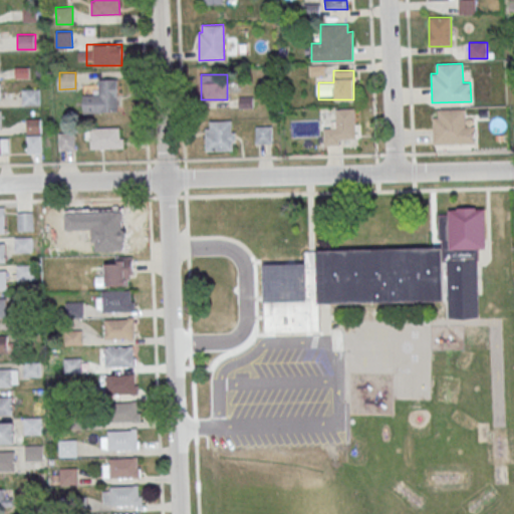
[(117,78),(118,111),(83,112),(83,94),(99,94),(99,78),(117,78)]
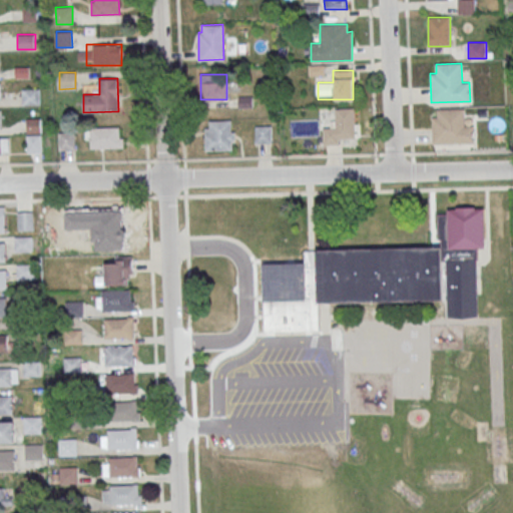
[(40,88),(40,104),(23,105),(22,88),(40,88)]
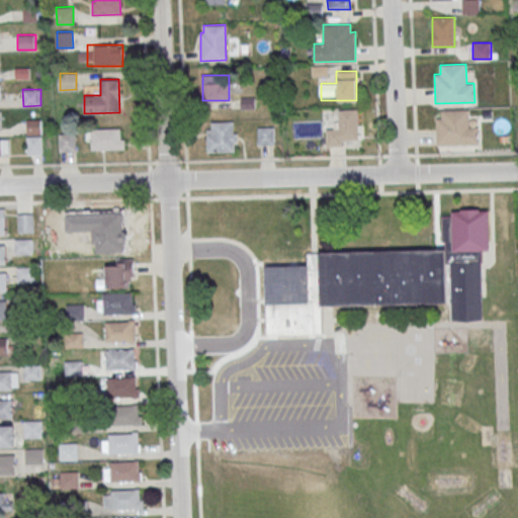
[(356,108),(357,139),(341,140),(342,145),(326,146),(326,128),(339,128),(338,109),(356,108)]
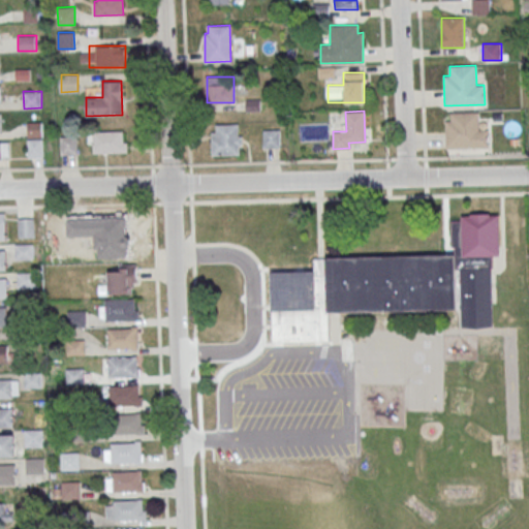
[(445,121),(446,148),(489,147),(488,129),(478,129),(478,112),(450,113),(452,121),(445,121)]
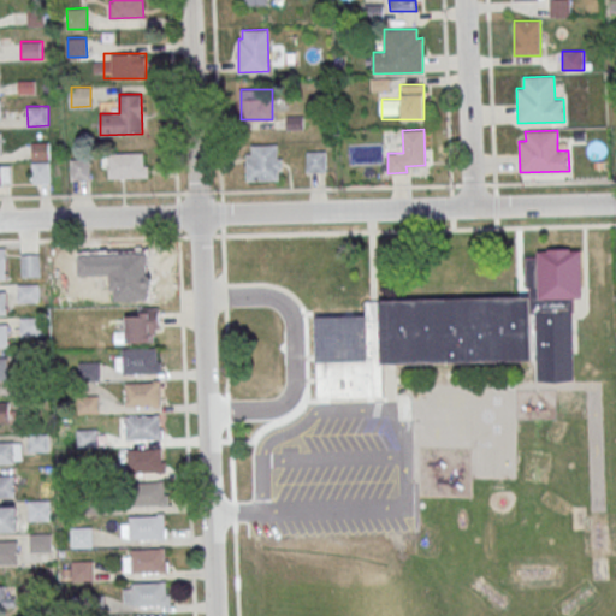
[(246,153),(247,181),(279,179),(278,170),(282,170),(282,158),(278,158),(277,144),(252,144),(252,153),(246,153)]
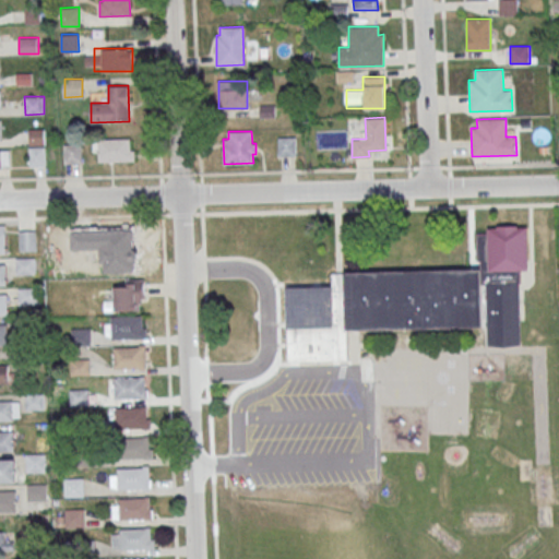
[(296,155),(296,138),(278,138),(278,155),(296,155)]
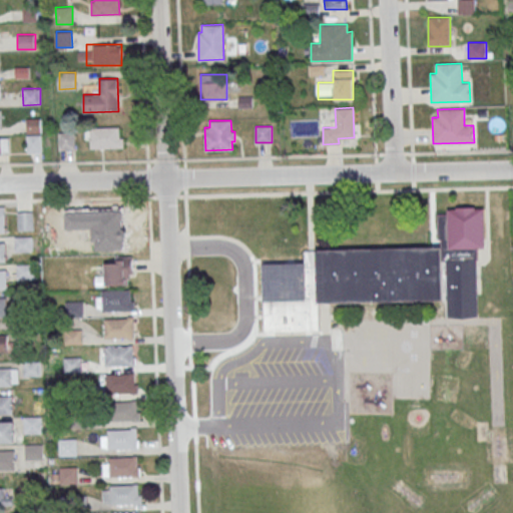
[(123,127),(89,127),(89,148),(123,148),(123,127)]
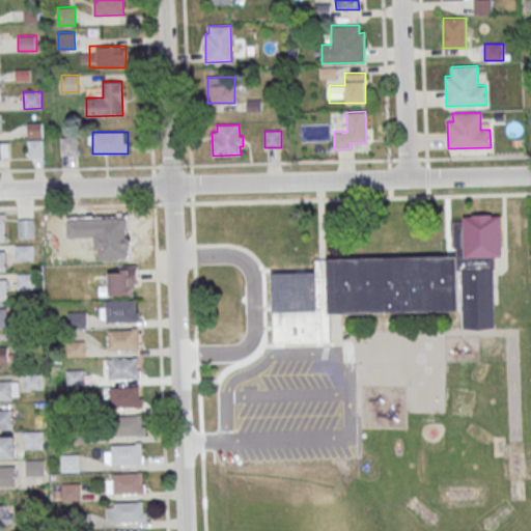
[(77,136),(78,155),(61,155),(60,137),(77,136)]
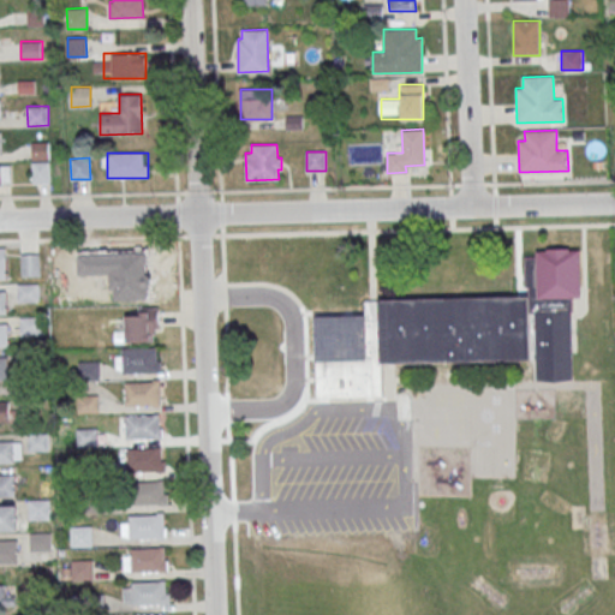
[(51,161),(52,181),(33,183),(31,161),(51,161)]
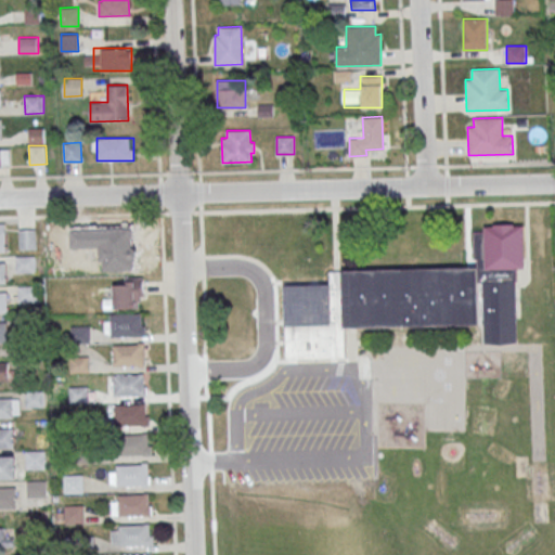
[(0,168),(10,168),(10,149),(0,147),(0,168)]
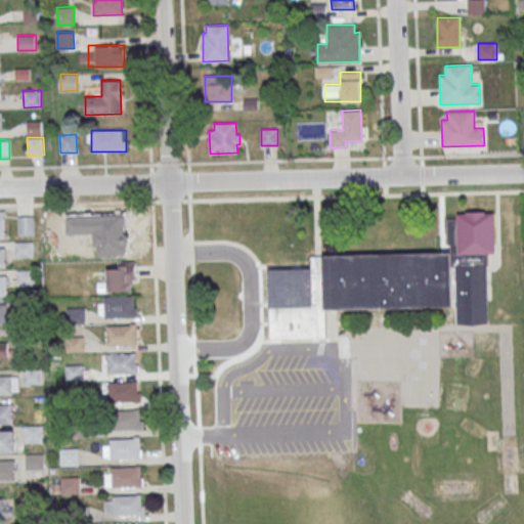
[(268,269),(270,338),(325,337),(325,309),(456,306),(456,323),(488,323),(486,265),(488,265),(488,253),(494,253),(493,212),(456,213),(456,218),(447,218),(447,244),(450,244),(450,252),(322,255),(322,256),(311,256),(311,268),(268,269)]
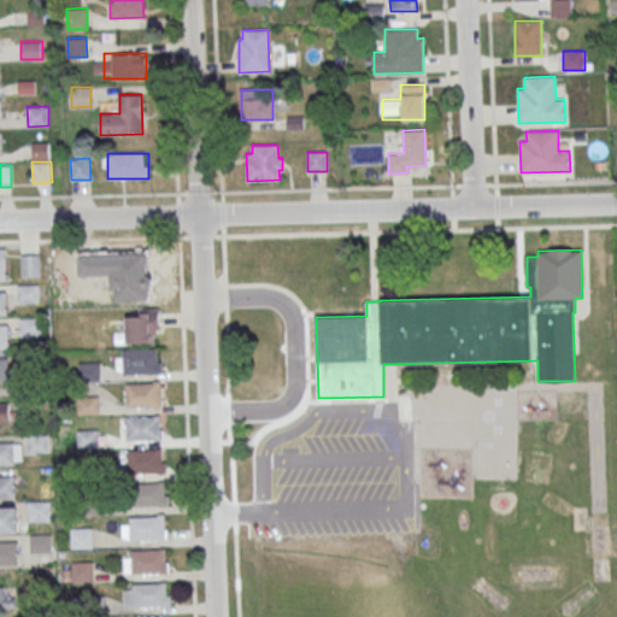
[(22,276),(41,276),(41,254),(22,254),(22,276)]
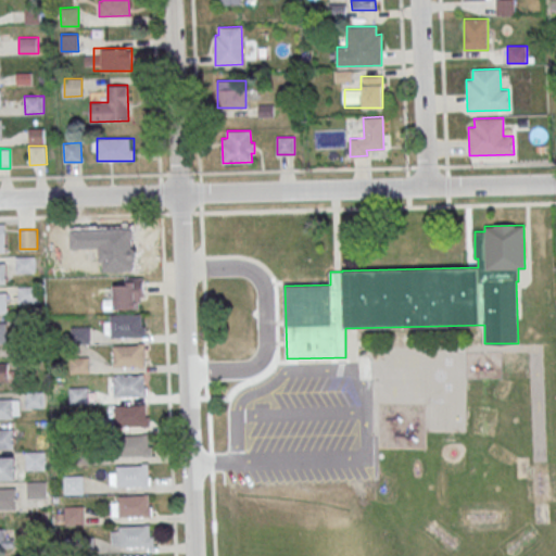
[(104,308),(143,308),(143,279),(114,279),(114,291),(104,291),(104,308)]
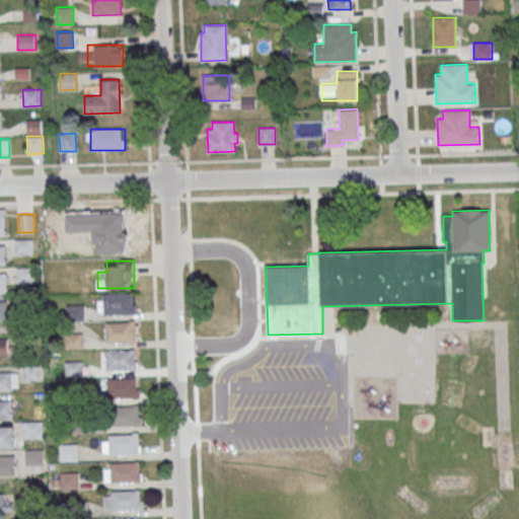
[(36,282),(36,268),(17,268),(17,282),(36,282)]
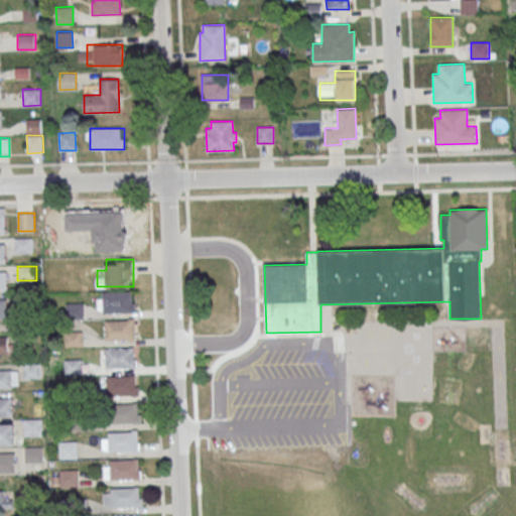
[(103,291),(131,290),(131,309),(103,310),(103,291)]
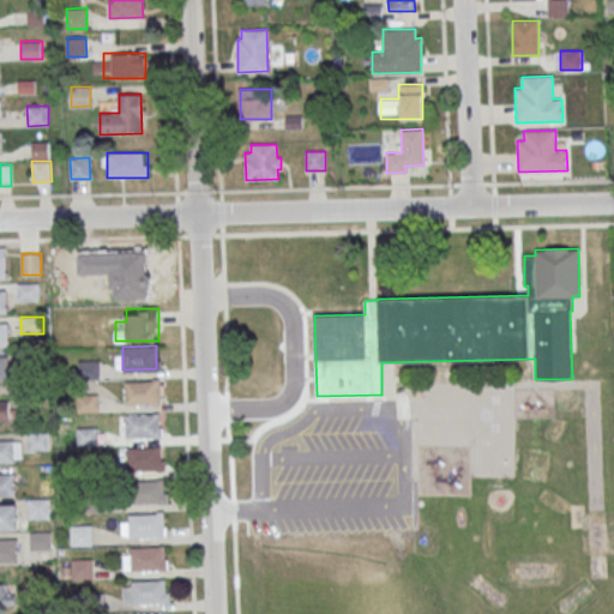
[(0,355),(8,355),(10,378),(0,378),(0,355)]
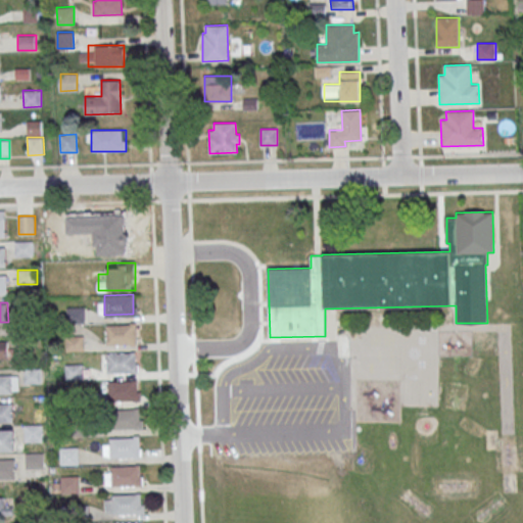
[(84,307),(67,307),(67,323),(84,323),(84,307)]
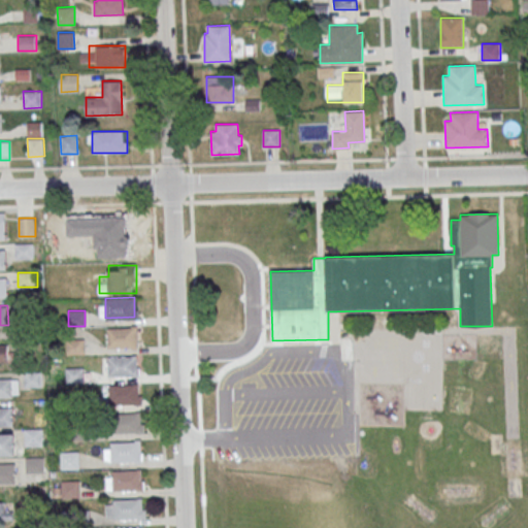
[(107,328),(136,327),(137,347),(108,348),(107,328)]
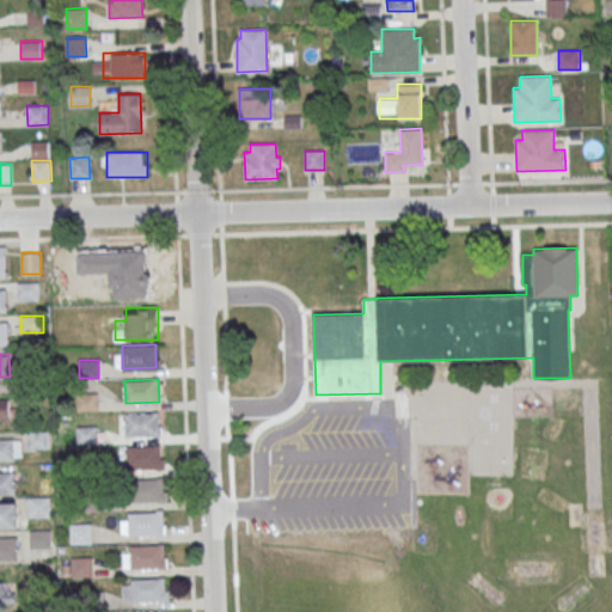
[(96,395),(79,395),(78,409),(96,409),(96,395)]
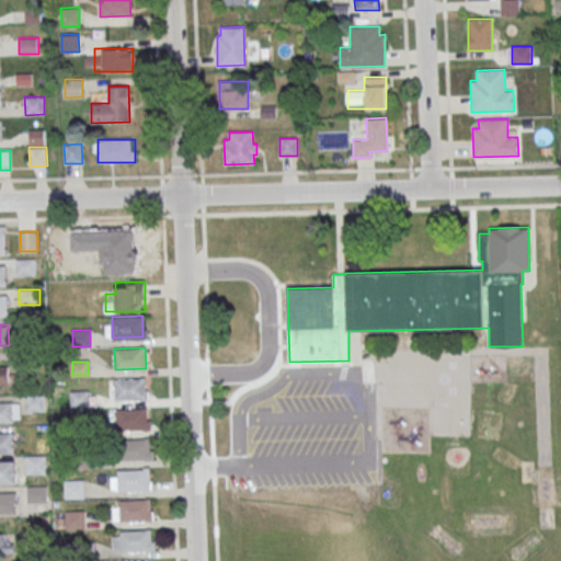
[(10,366),(0,365),(0,385),(10,386),(10,366)]
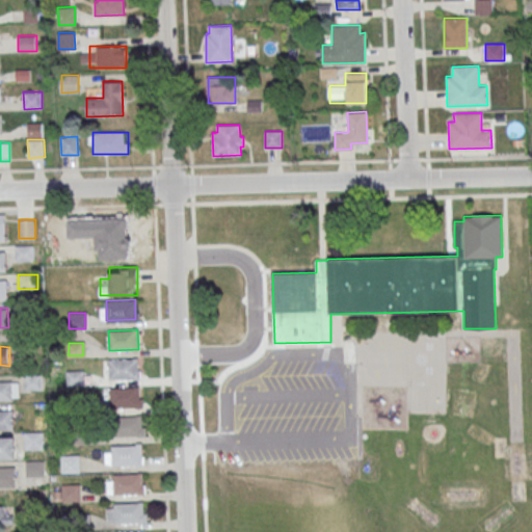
[(109,358),(138,358),(138,377),(109,378),(109,358)]
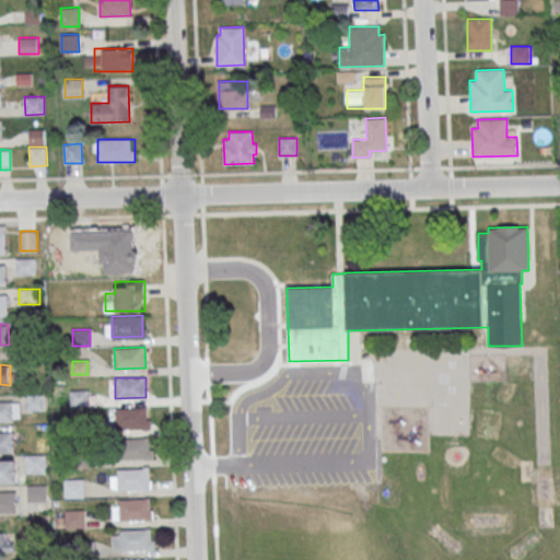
[(0,400),(12,400),(13,421),(0,421),(0,400)]
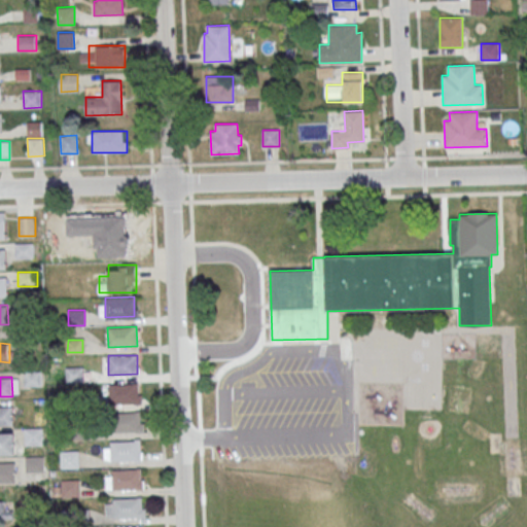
[(109,384),(138,384),(139,402),(110,403),(109,384)]
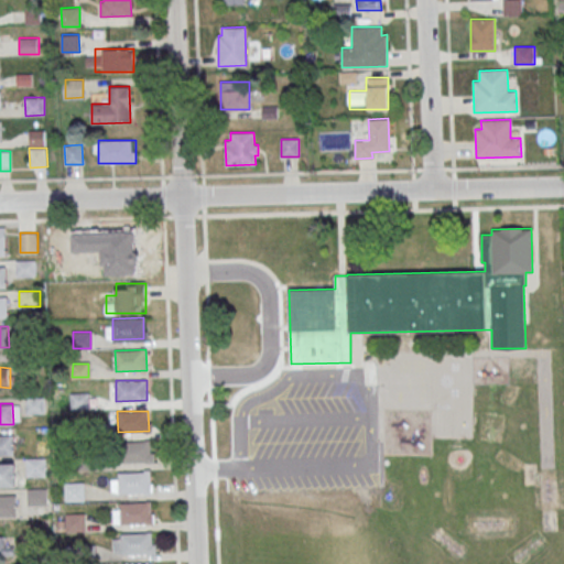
[(0,434),(13,434),(14,455),(0,455),(0,434)]
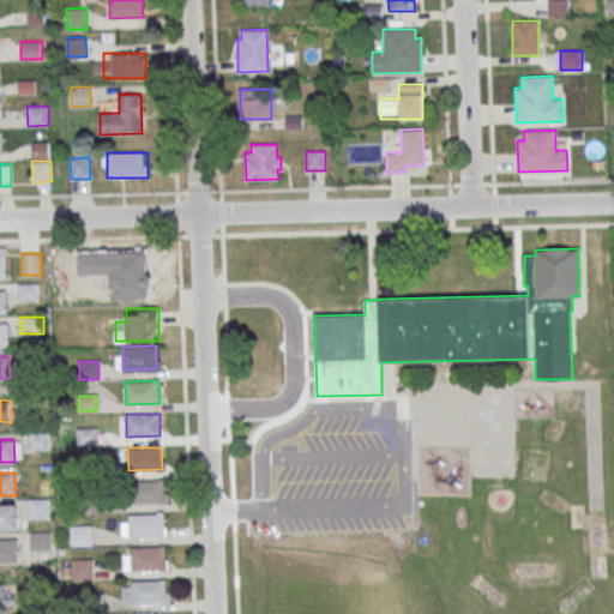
[(130,481),(163,480),(164,503),(131,504),(130,481)]
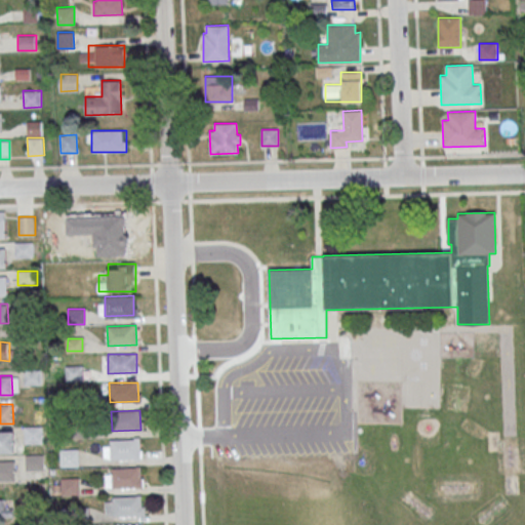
[(25,443),(43,443),(43,427),(25,427),(25,443)]
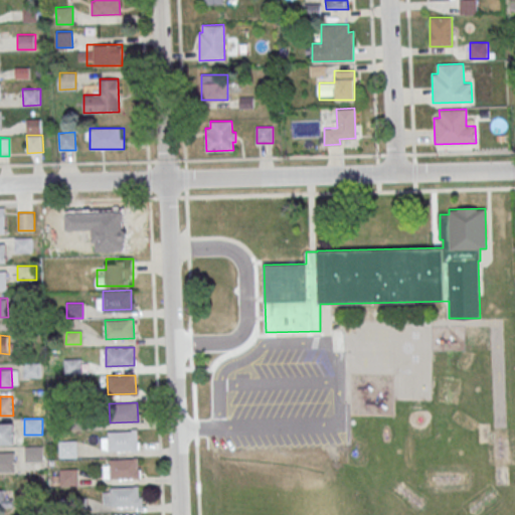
[(0,422),(14,422),(14,442),(0,442),(0,422)]
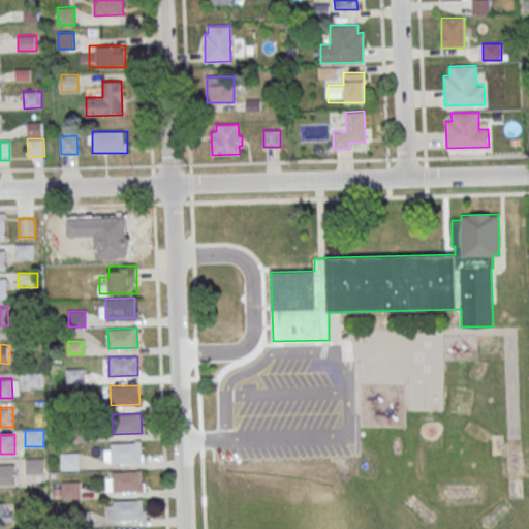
[(112,443),(139,442),(141,461),(112,463),(112,443)]
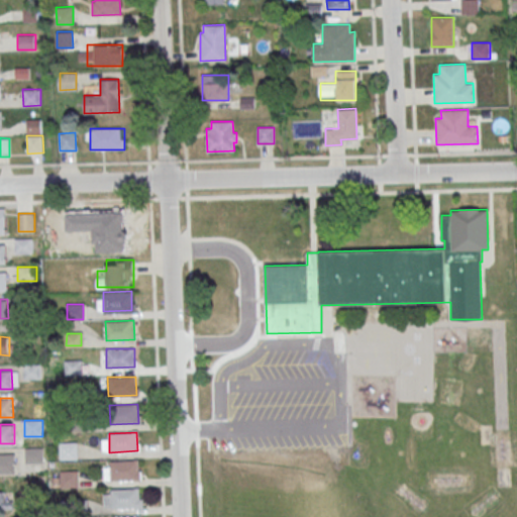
[(60,458),(78,458),(78,442),(60,442),(60,458)]
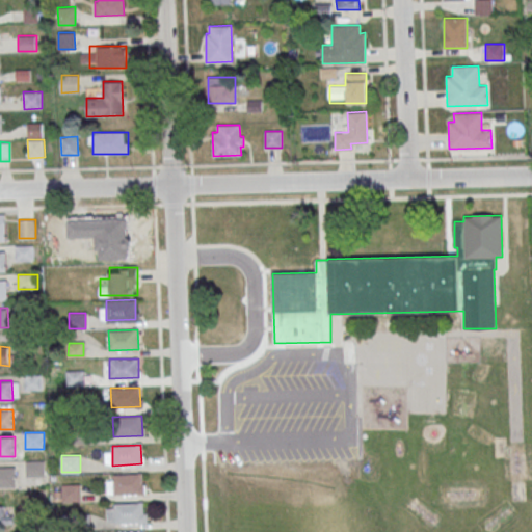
[(44,476),(44,460),(26,460),(26,476),(44,476)]
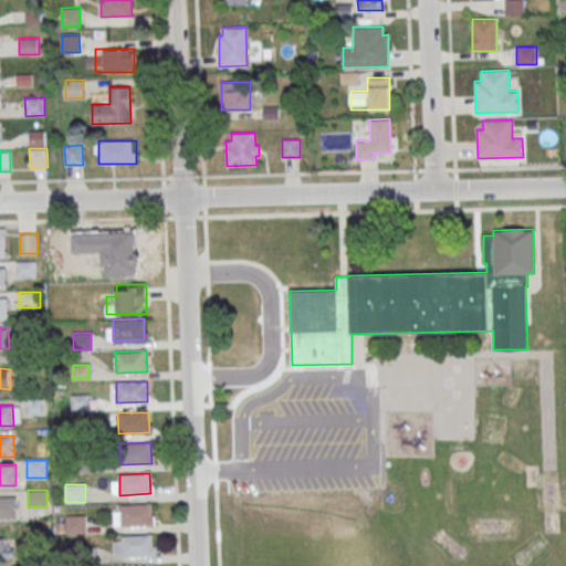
[(0,496),(17,496),(17,517),(0,517),(0,496)]
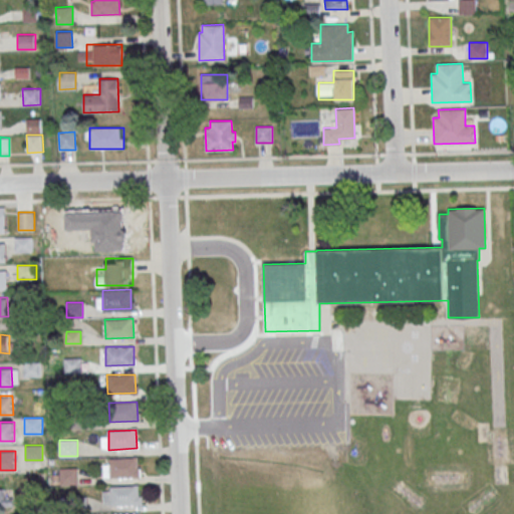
[(109,458),(138,457),(139,476),(110,477),(109,458)]
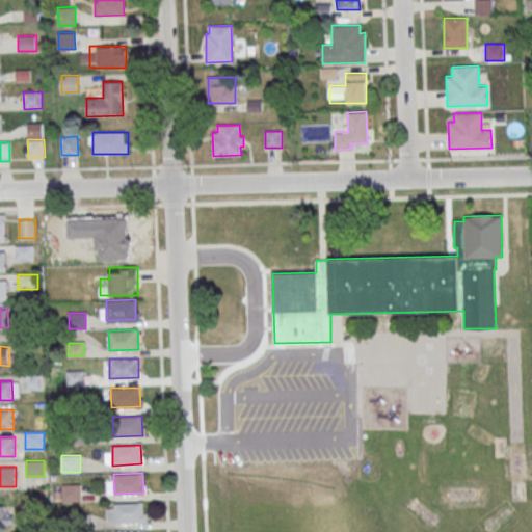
[(80,484),(54,484),(54,501),(80,501),(80,484)]
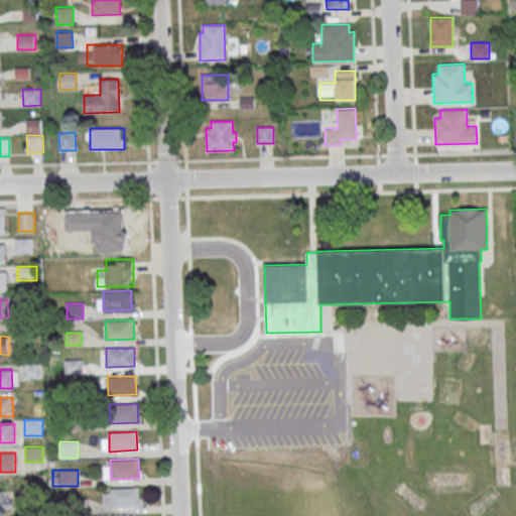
[(111,488),(139,487),(140,506),(112,507),(111,488)]
